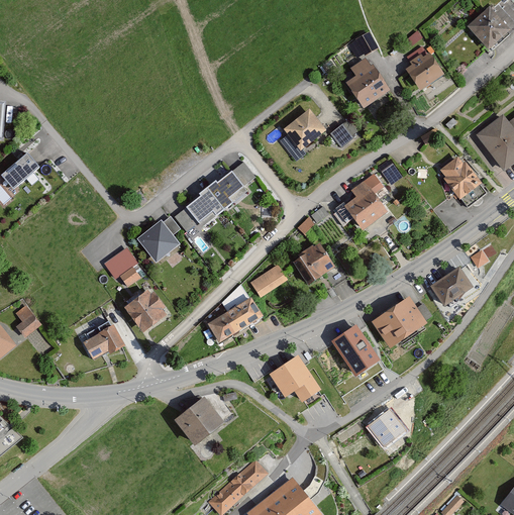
[(505,30),(487,8),(466,26),(484,47),(505,30)]
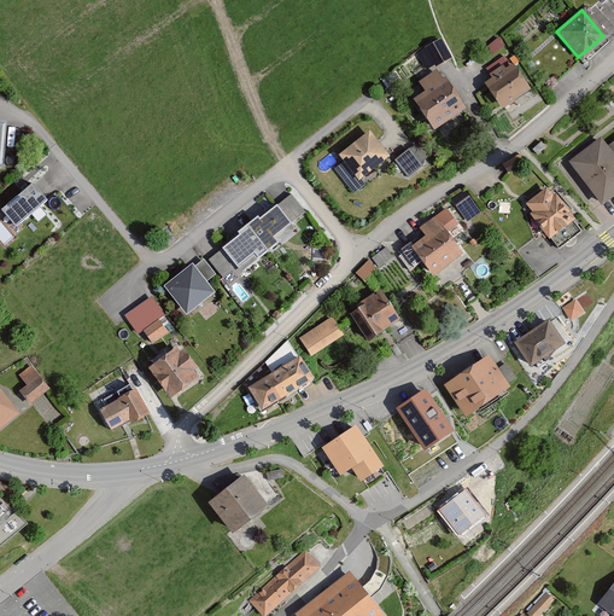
[(446,58),(437,41),(424,48),(433,65),(446,58)]
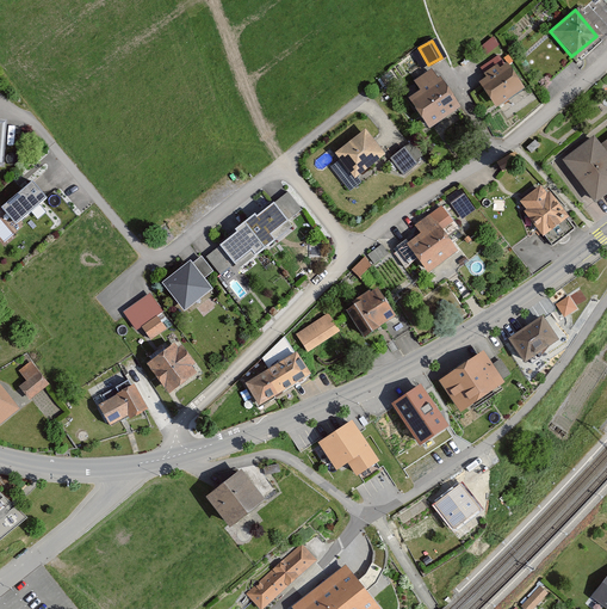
[(519,87),(505,65),(479,81),(494,104),(519,87)]
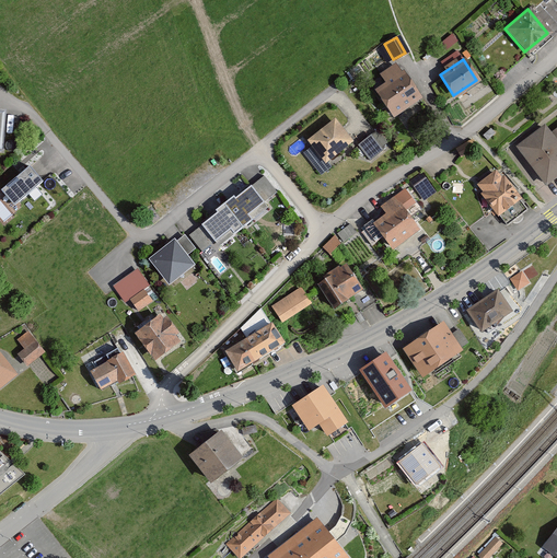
[(417,97),(394,64),(379,74),(385,83),(376,89),(393,114),(417,97)]
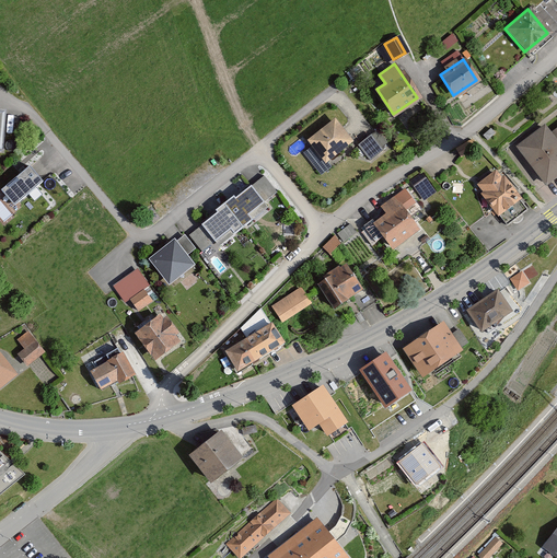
[(349,140),(332,119),(306,140),(324,160),(349,140)]
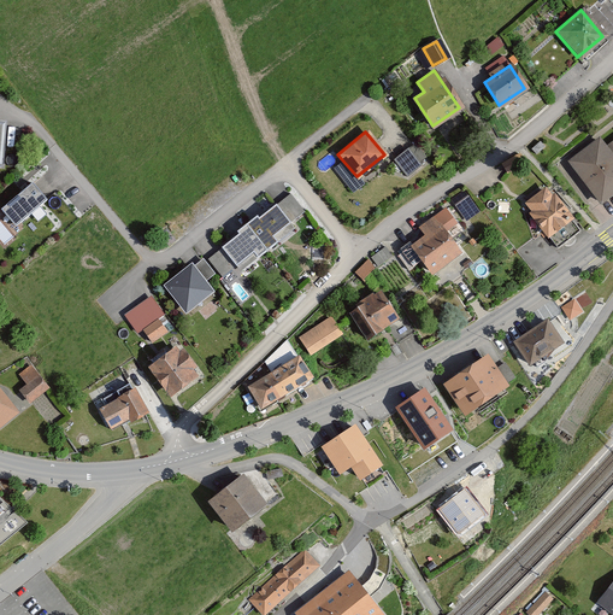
[(612,142),(603,150),(596,140),(569,162),(599,201),(612,189),(612,142)]
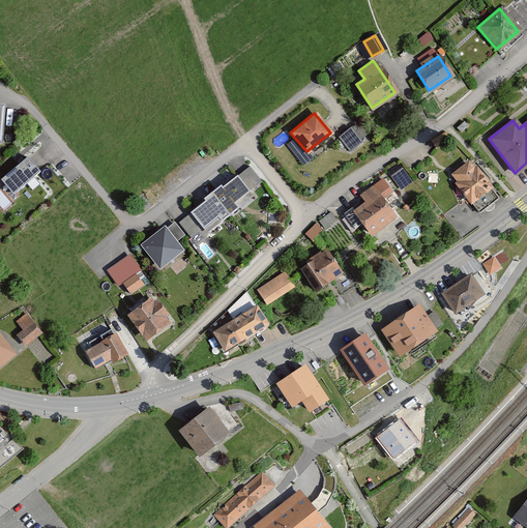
[(354,125),(338,138),(348,151),(359,143),(357,140),(362,136),(354,125)]
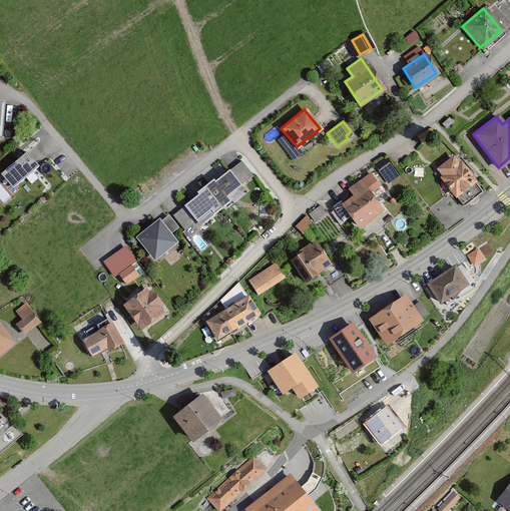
[(429,130),(416,138),(420,144),(433,136),(429,130)]
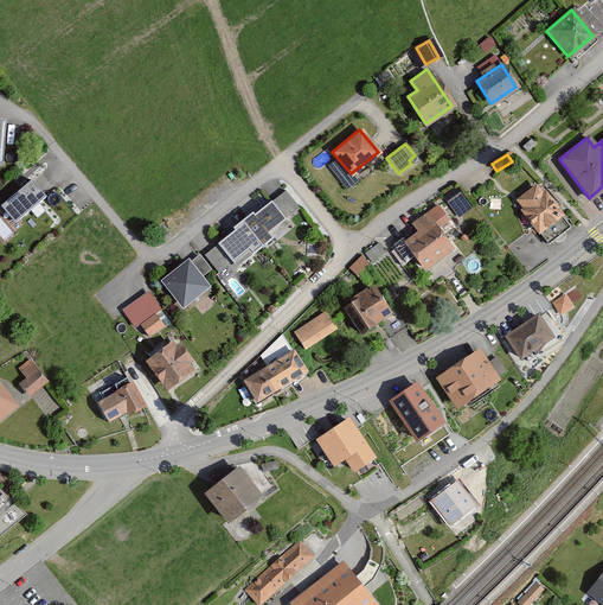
[(43,196),(29,179),(0,203),(0,208),(13,222),(43,196)]
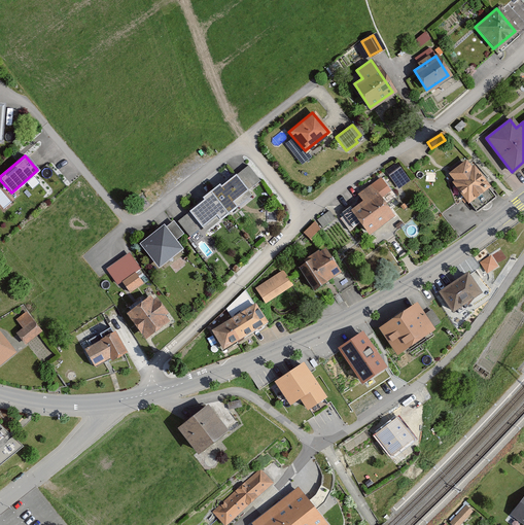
[(453,180),(452,182),(475,211),(492,197),(485,186),(487,185),(472,165),(467,168),(463,162),(448,173),(453,180)]
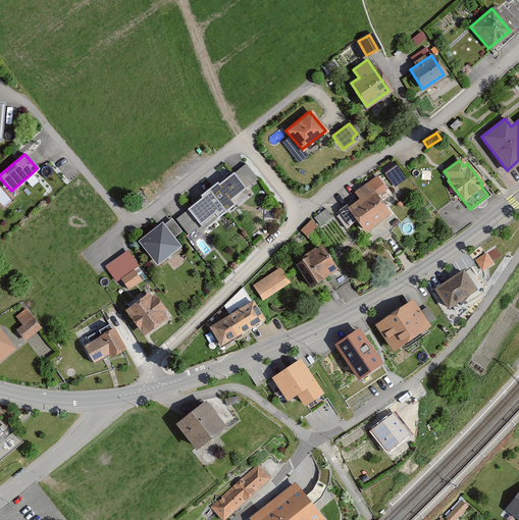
[(400,177),(390,164),(381,170),(392,184),(400,177)]
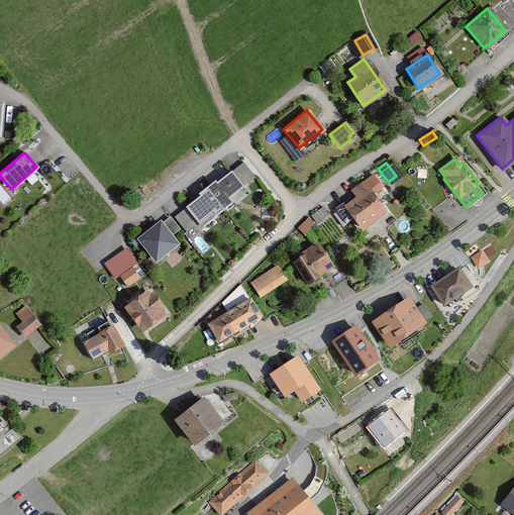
[(242,185),(229,169),(184,205),(196,220),(242,185)]
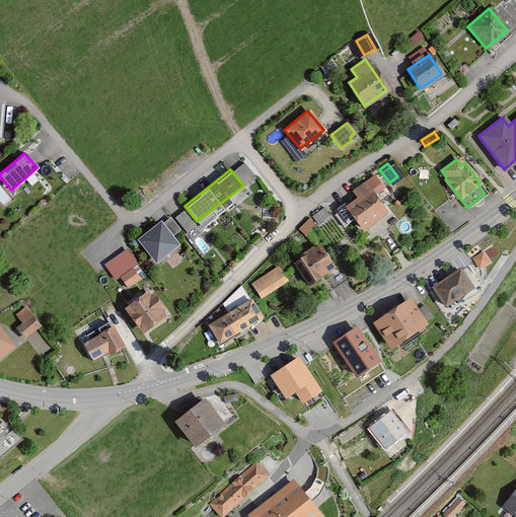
[(353,217),(361,229),(385,211),(372,194),(379,189),(371,177),(352,193),(357,198),(335,214),(343,225),(353,217)]
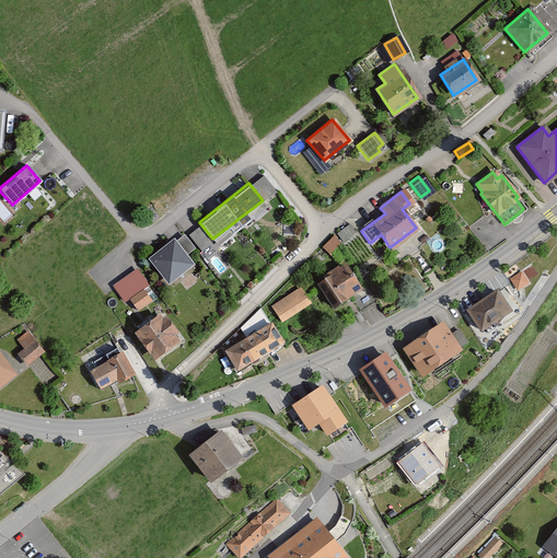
[(347,227),(332,237),(338,245),(354,234),(347,227)]
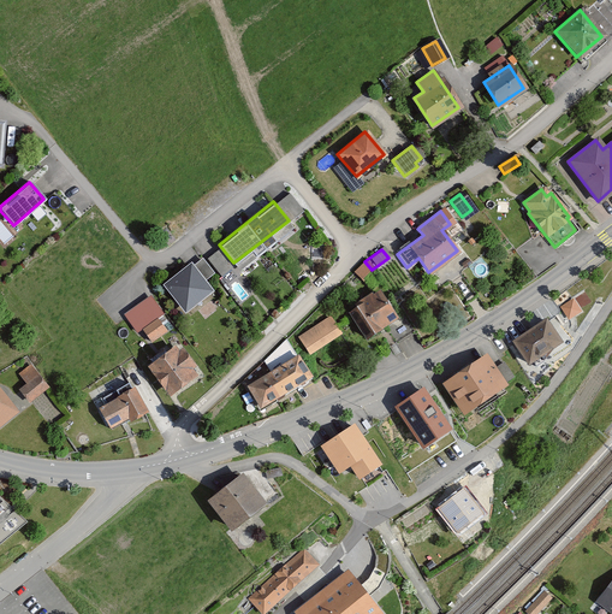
[(213,290),(191,261),(165,282),(186,311),(213,290)]
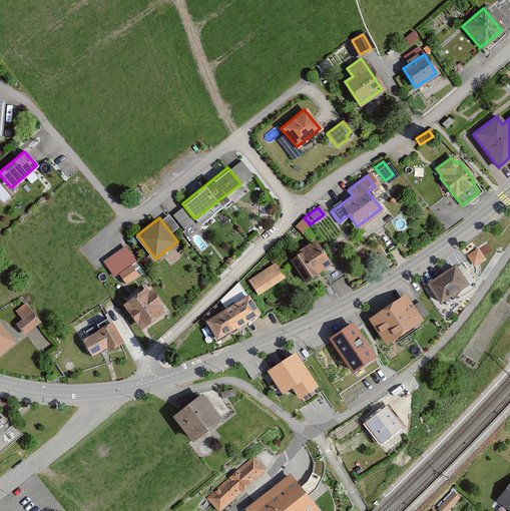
[(304,217),(294,227),(301,234),(310,224),(304,217)]
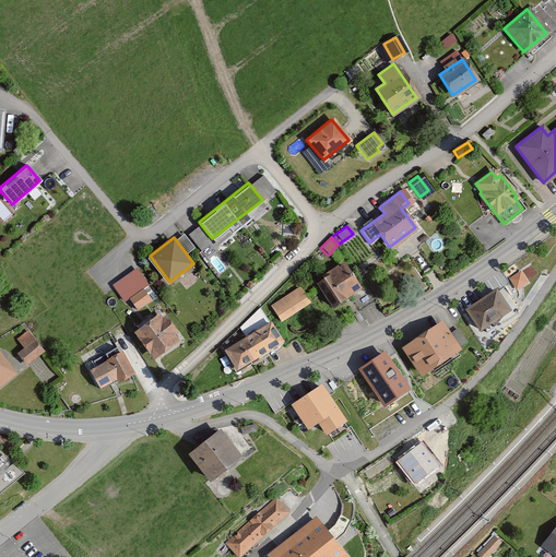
[(506,279),(513,289),(536,275),(529,264),(506,279)]
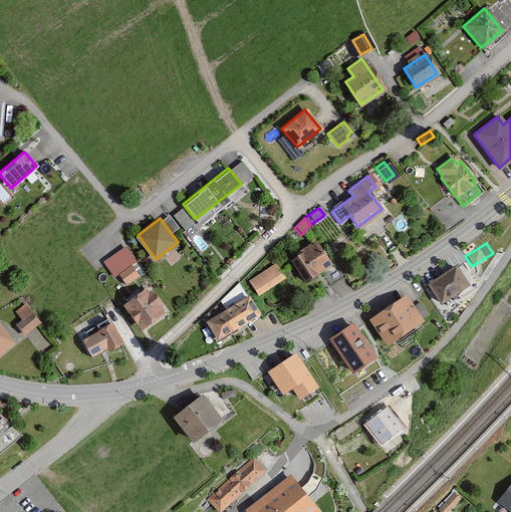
[(305,283),(328,267),(314,245),(290,261),(305,283)]
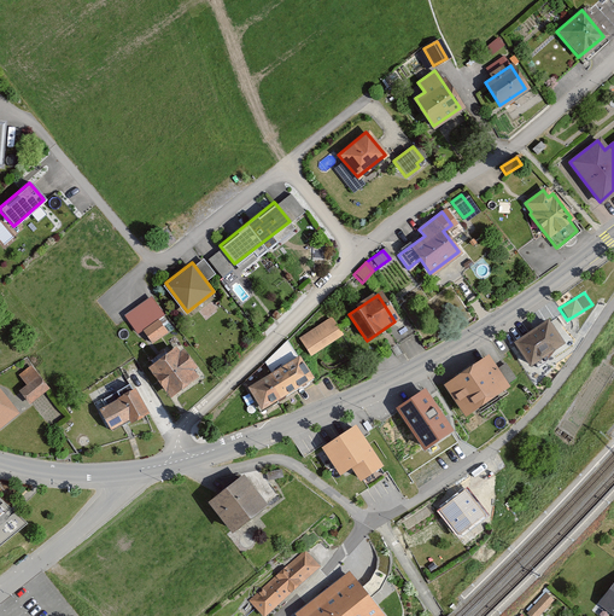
[(159,317),(148,300),(123,318),(135,333),(159,317)]
